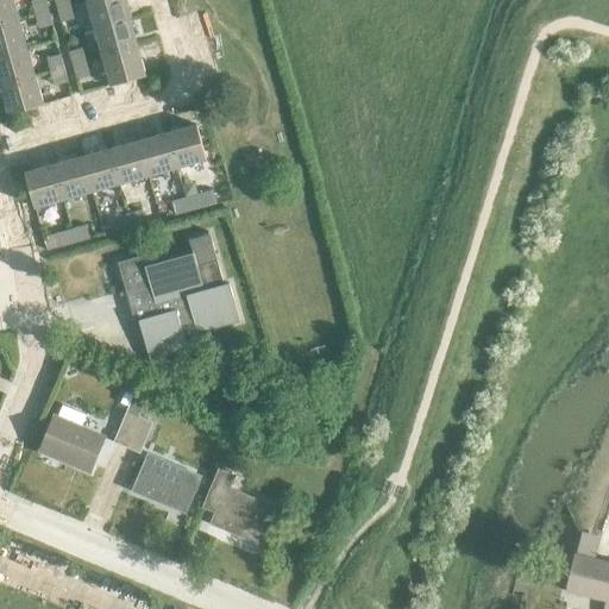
[(11,0),(0,0),(0,24),(17,20),(11,0)]
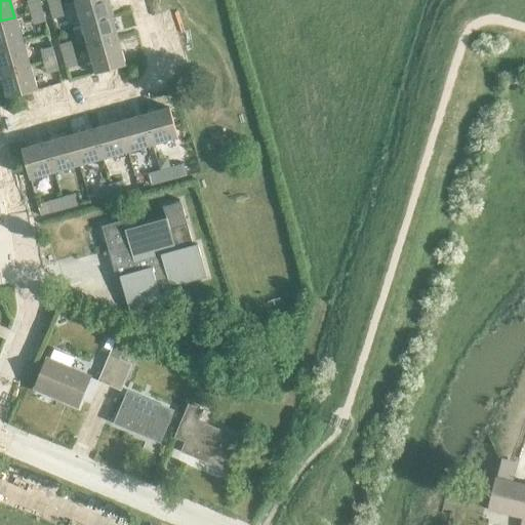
[(25,0),(29,12),(39,9),(36,0),(25,0)]
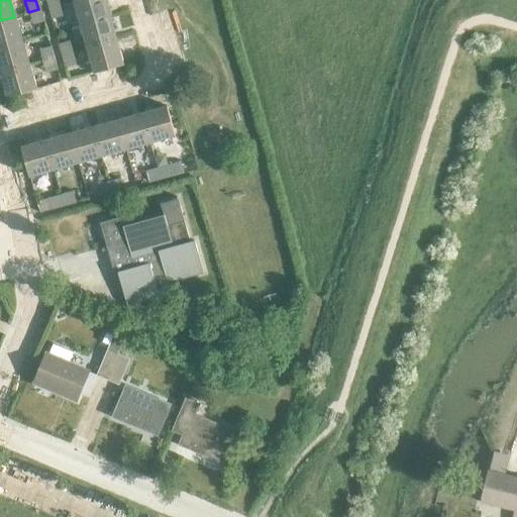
[(104,0),(75,0),(73,1),(79,25),(109,16),(104,0)]
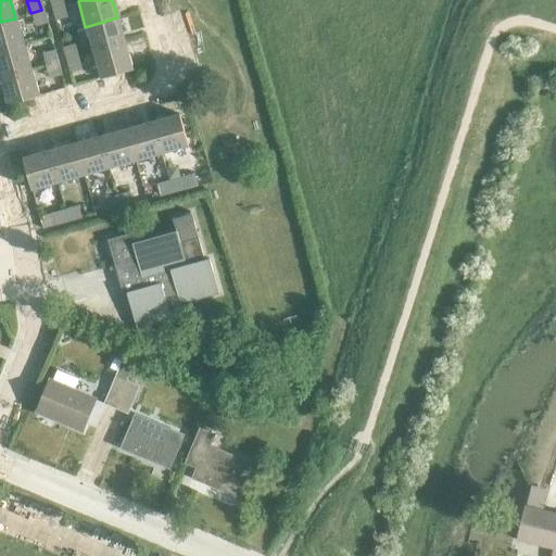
[(66,16),(63,4),(51,7),(55,20),(66,16)]
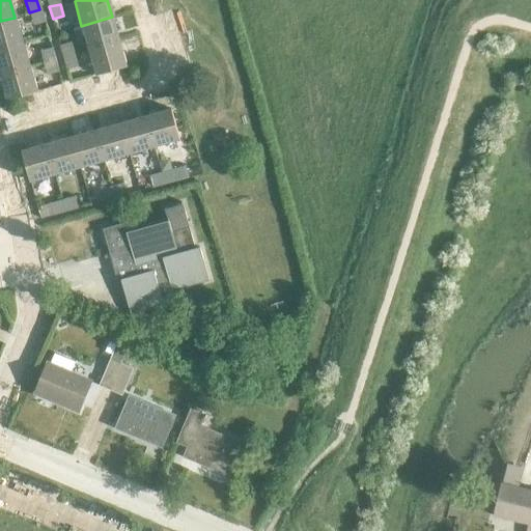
[(44,22),(39,9),(29,12),(32,25),(44,22)]
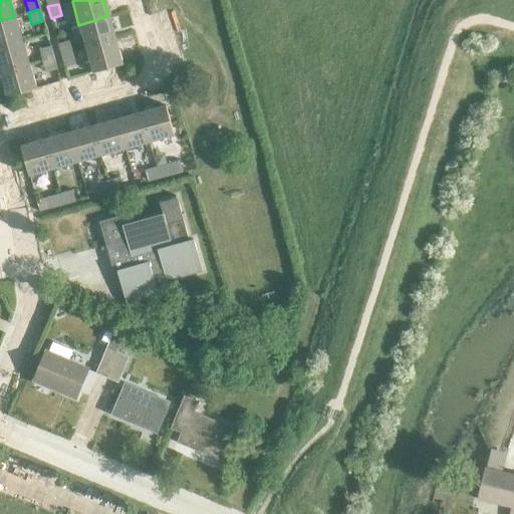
[(108,16),(78,25),(85,49),(115,40),(108,16)]
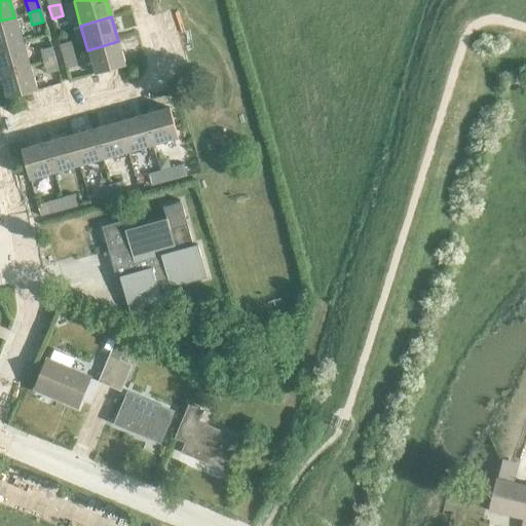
[(0,47),(22,42),(14,17),(0,21),(0,47)]
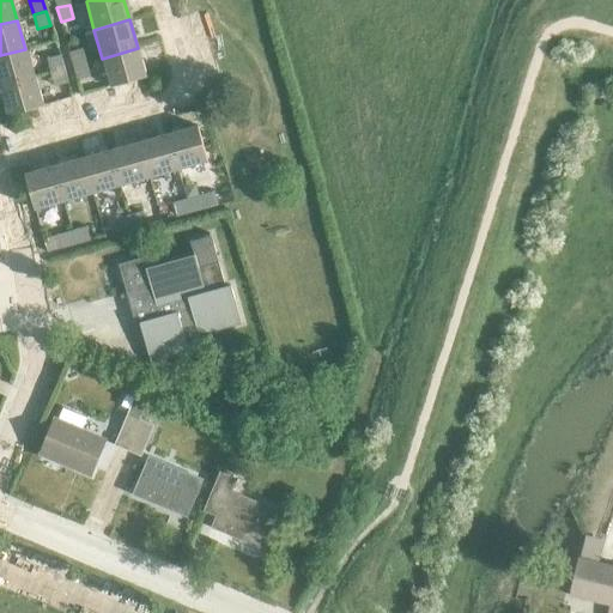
[(72,66),(85,62),(82,48),(68,52),(72,66)]
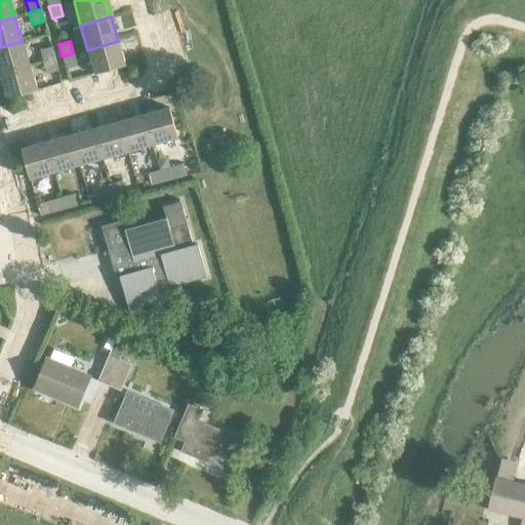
[(118,41),(87,50),(94,75),(124,67),(118,41)]
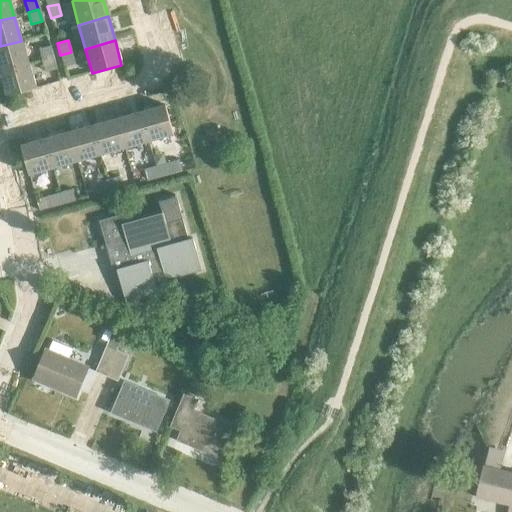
[(0,72),(28,65),(21,41),(0,46),(0,72)]
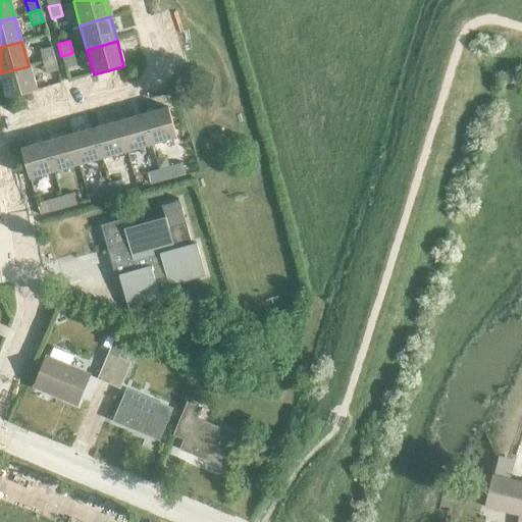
[(42,61),(53,58),(49,46),(39,49),(42,61)]
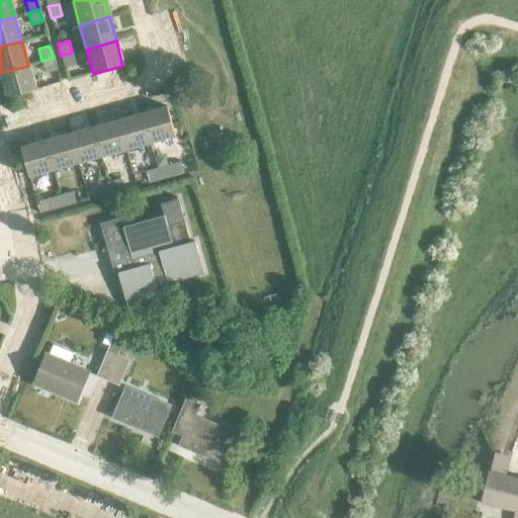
[(72,53),(61,56),(65,68),(75,65),(72,53)]
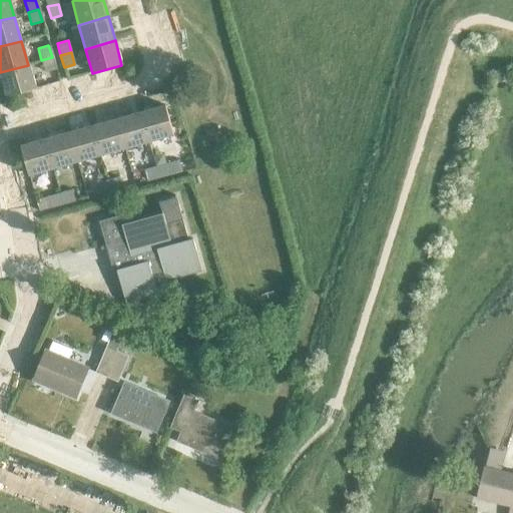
[(55,69),(52,57),(41,60),(44,72),(55,69)]
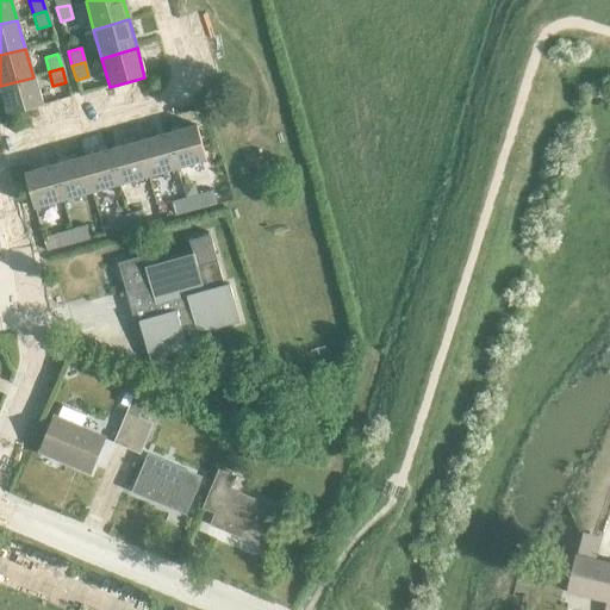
[(33,78),(0,86),(0,93),(6,117),(42,106),(33,78)]
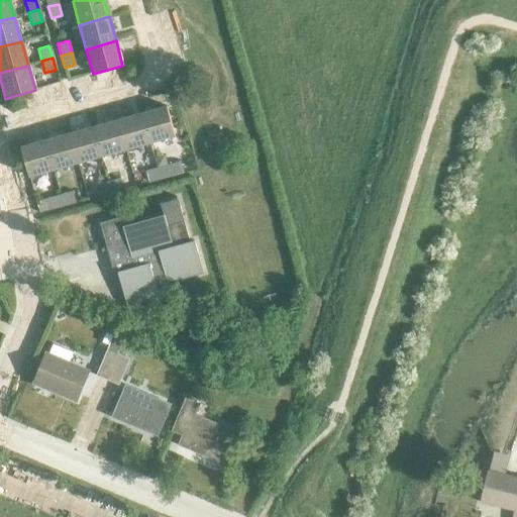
[(166,107),(141,113),(149,143),(174,137),(166,107)]
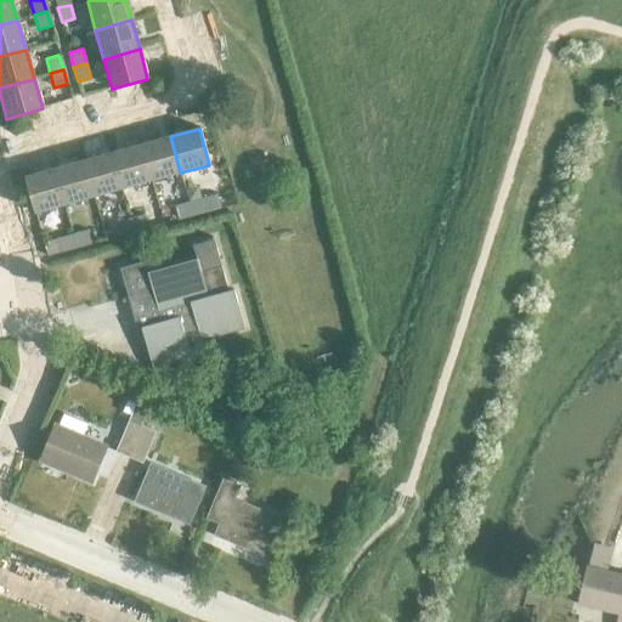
[(170,136),(142,145),(151,181),(180,173),(170,136)]
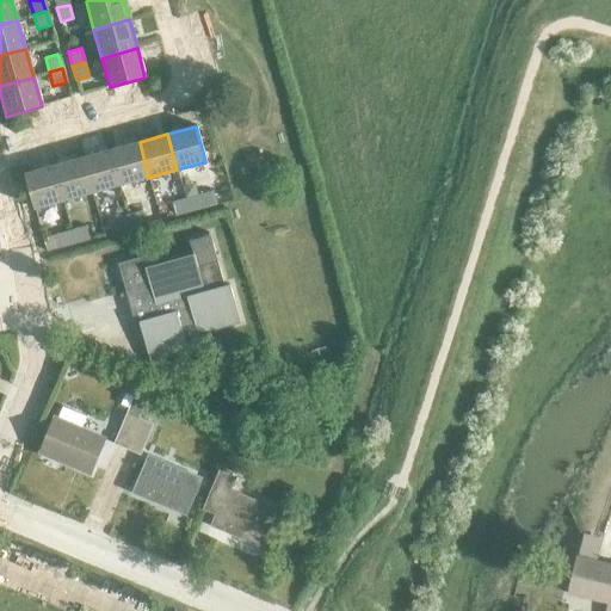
[(140,142),(110,150),(119,186),(148,178),(140,142)]
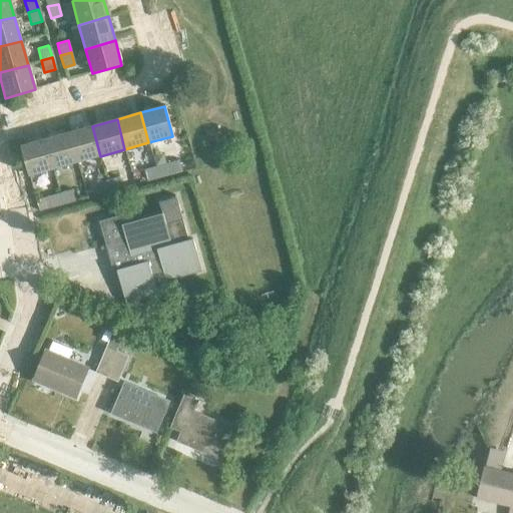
[(92,126),(67,133),(76,163),(100,156),(92,126)]
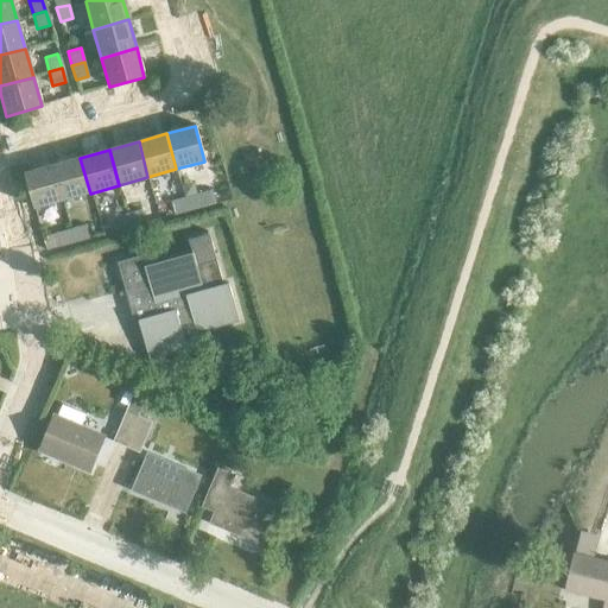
[(80,158),(52,165),(62,201),(90,194),(80,158)]
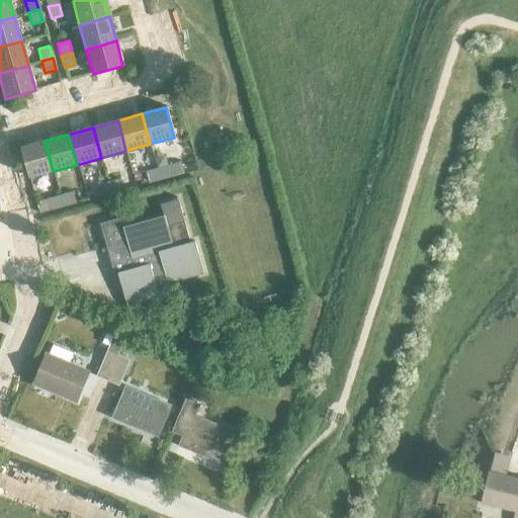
[(53,171),(45,141),(19,148),(28,178),(53,171)]
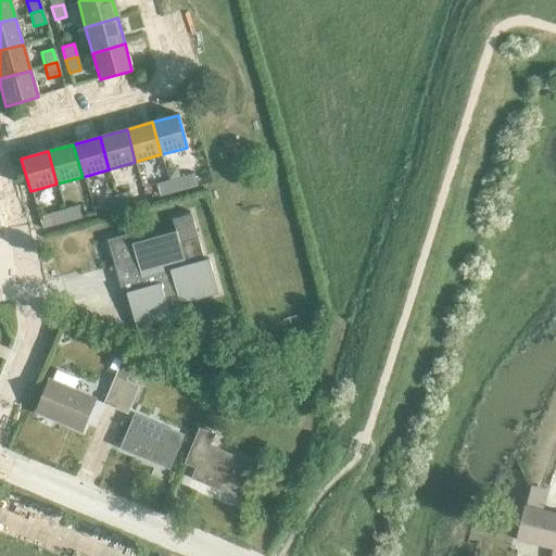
[(194,174),(168,181),(172,192),(198,186),(194,174)]
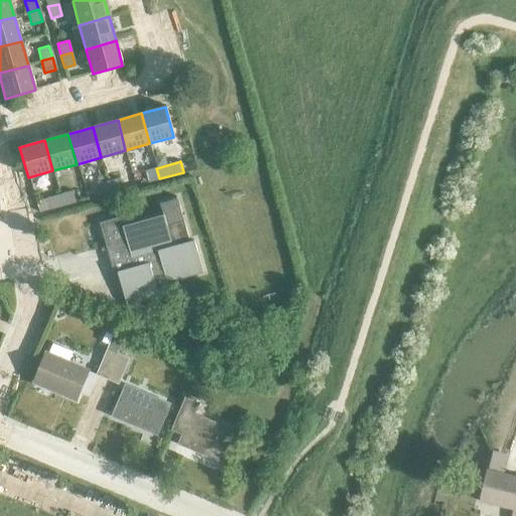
[(159,178),(156,168),(145,171),(147,182),(159,178)]
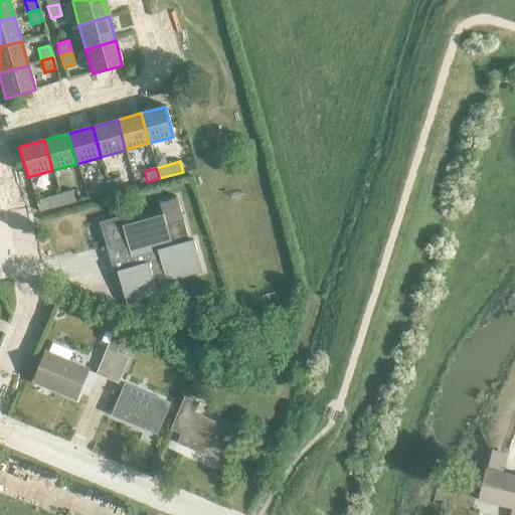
[(120,178),(108,181),(111,192),(123,188),(120,178)]
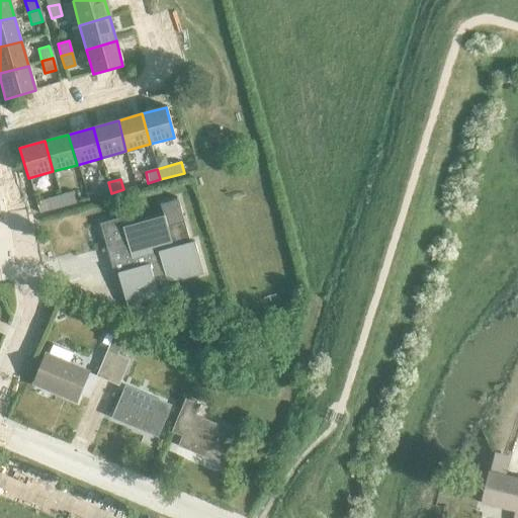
[(111,193),(108,182),(96,186),(99,196),(111,193)]
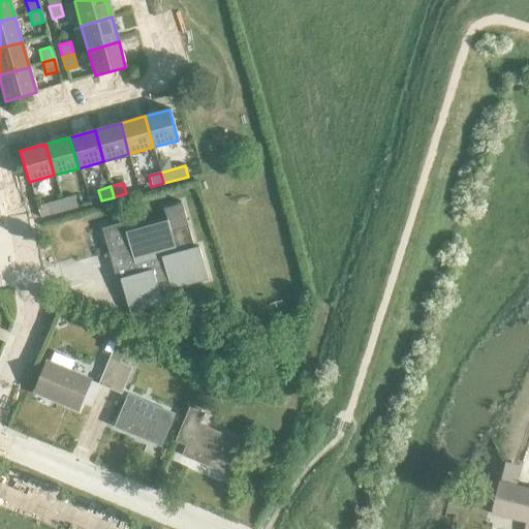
[(73,197),(61,200),(64,211),(76,208),(73,197)]
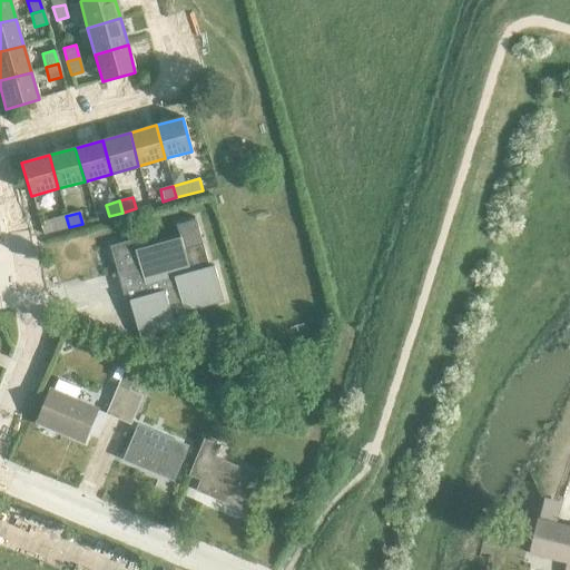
[(69,227),(66,216),(39,224),(42,235),(69,227)]
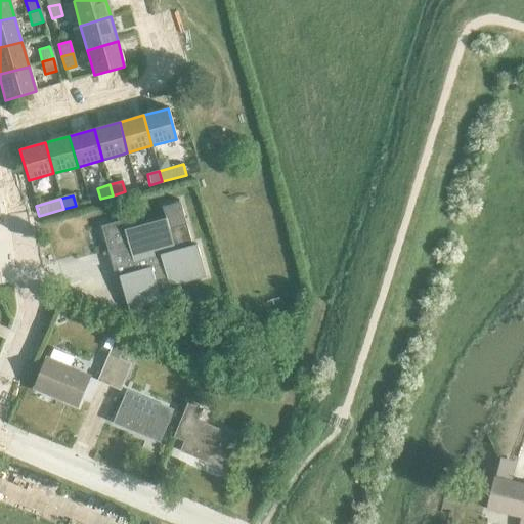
[(190,247),(179,202),(162,207),(165,218),(125,229),(122,220),(100,226),(106,249),(118,246),(126,274),(119,276),(129,309),(160,300),(158,291),(206,277),(195,245),(190,247)]
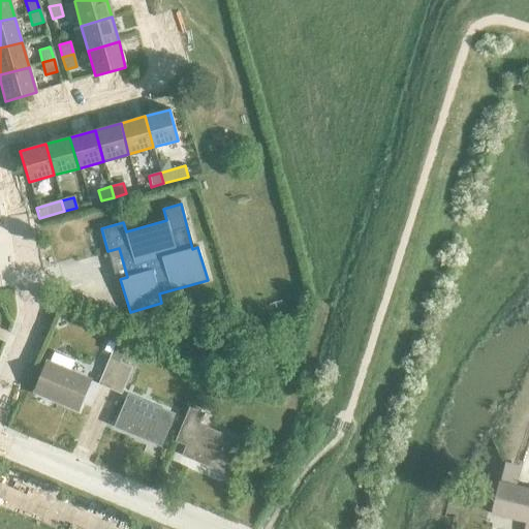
[(55,353),(50,363),(48,362),(35,391),(78,409),(91,380),(70,372),(74,362),(55,353)]
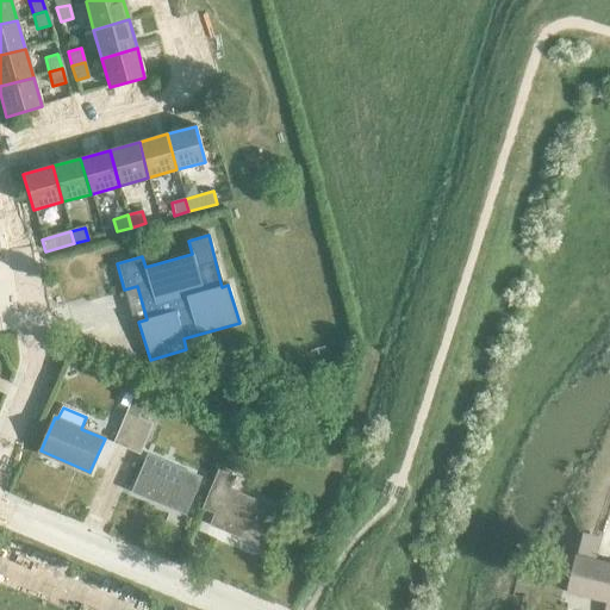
[(126,449),(139,418),(126,412),(113,443),(126,449)]
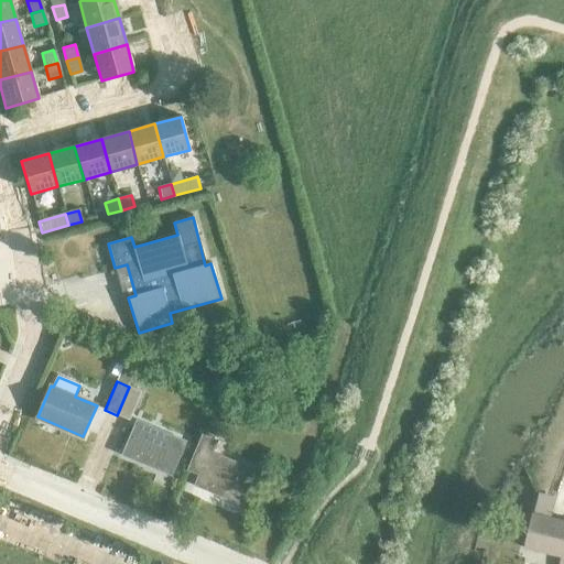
[(129,387),(117,415),(129,420),(141,392),(129,387)]
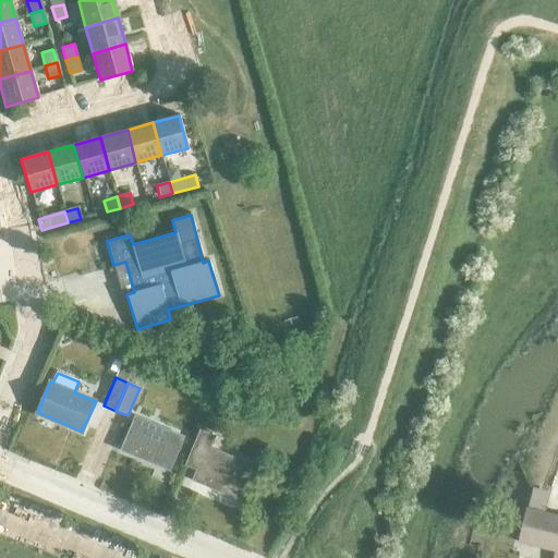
[(136,419),(122,453),(166,472),(181,437),(136,419)]
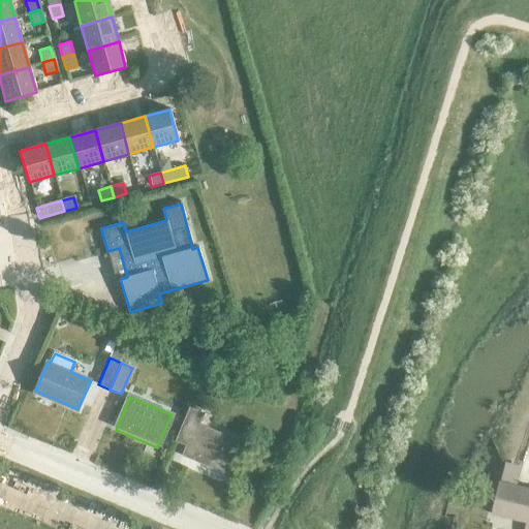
[(227,472),(240,443),(197,426),(201,414),(191,409),(178,440),(198,448),(193,459),(227,472)]
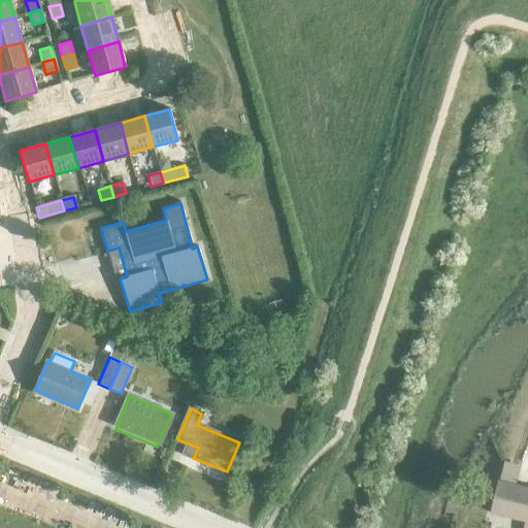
[(527,521),(527,486),(498,480),(491,513),(527,521)]
